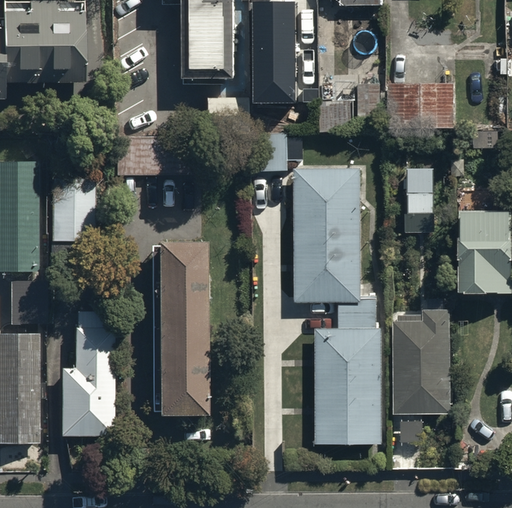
[(163,0),(164,1),(181,1),(182,79),(234,79),(232,0),(163,0)]
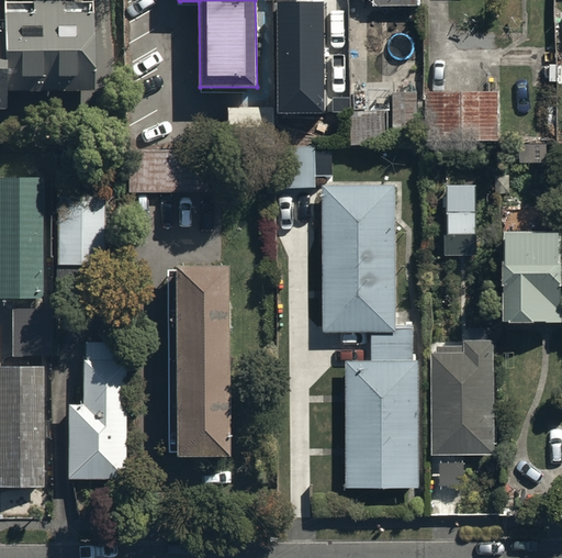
[(87,91),(86,4),(0,6),(0,110),(0,111),(0,92),(87,91)]
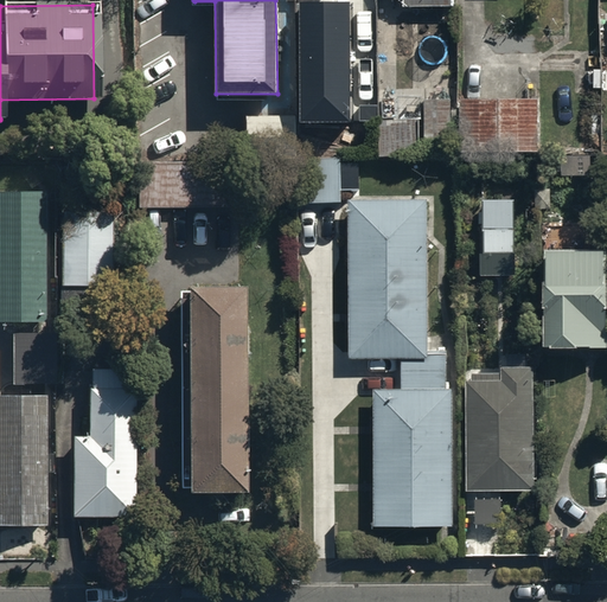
[(300,125),(352,123),(351,7),(299,7),(300,125)]
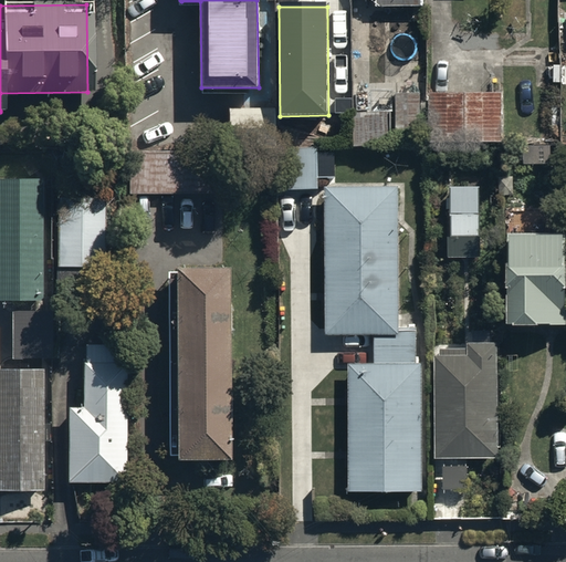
[(502,92),(429,93),(429,142),(502,141),(502,92)]
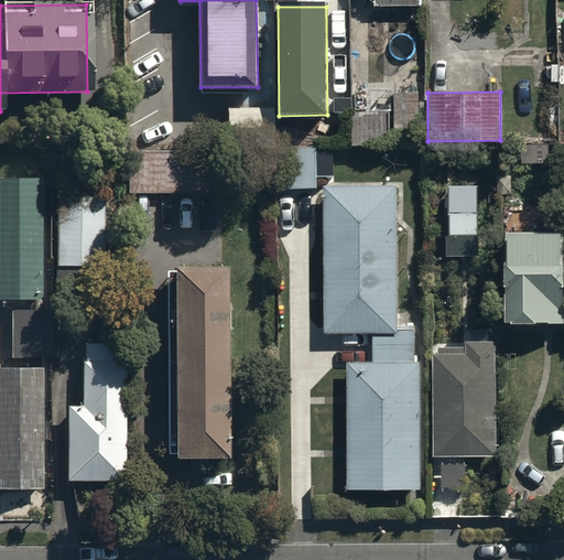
[(418,94),(392,94),(393,139),(419,139),(418,94)]
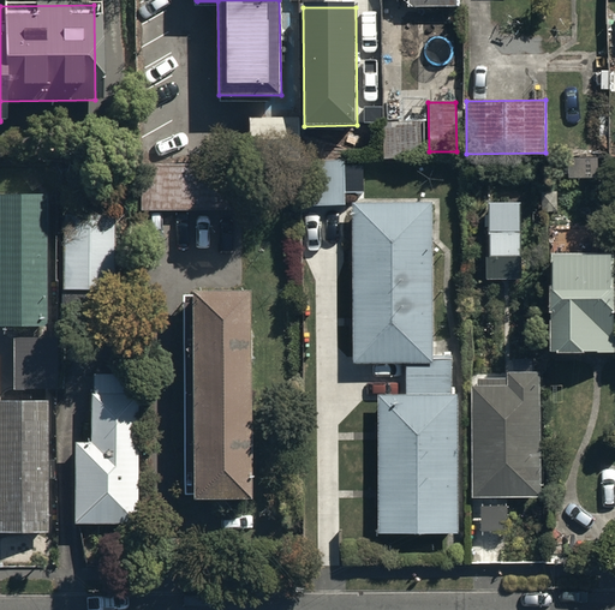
[(382,121),(383,156),(424,155),(424,120),(382,121)]
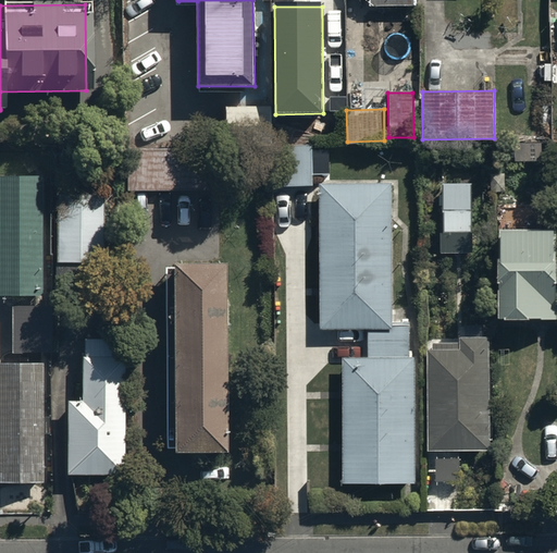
[(312,188),(311,148),(272,148),(272,189),(312,188)]
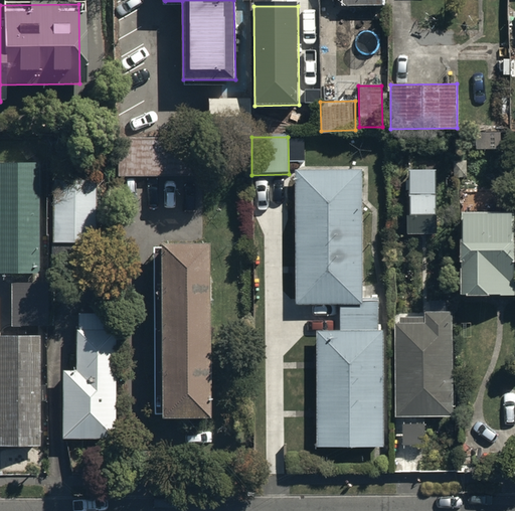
[(117,139),(118,178),(199,177),(198,138),(117,139)]
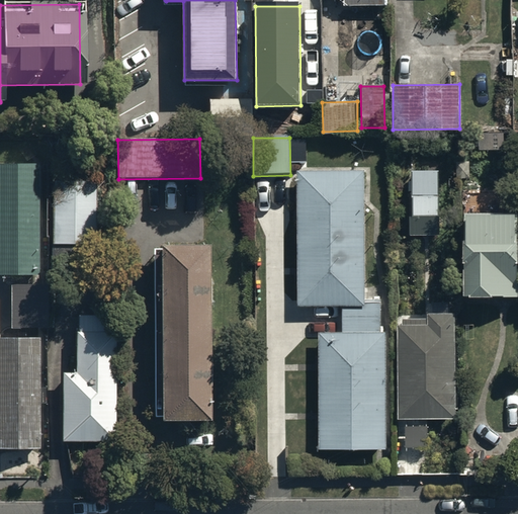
[(0,272),(39,272),(37,161),(0,161),(0,272)]
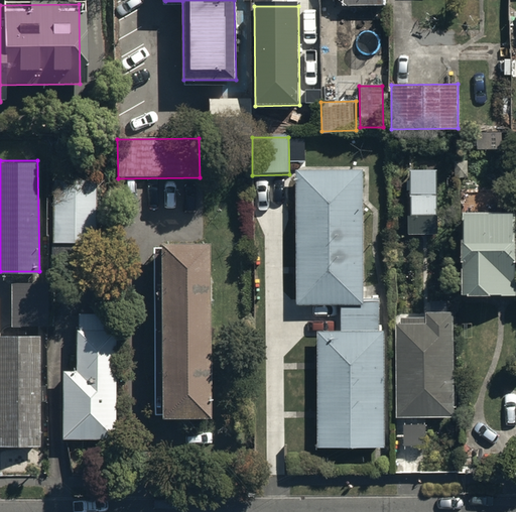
[(408,230),(437,229),(436,168),(407,168),(408,230)]
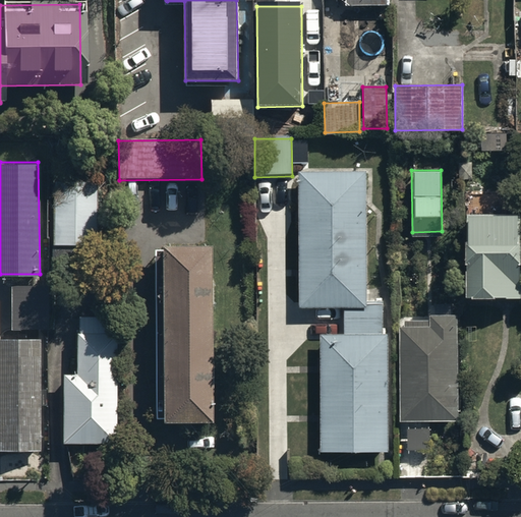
[(388,335),(385,335),(385,302),(367,303),(365,171),(297,172),(299,309),(344,308),(344,335),(317,336),(320,452),(389,451),(388,335)]
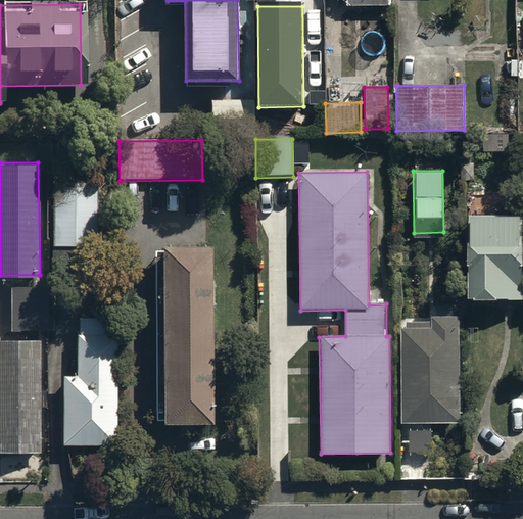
[(53,246),(95,246),(94,180),(52,181),(53,246)]
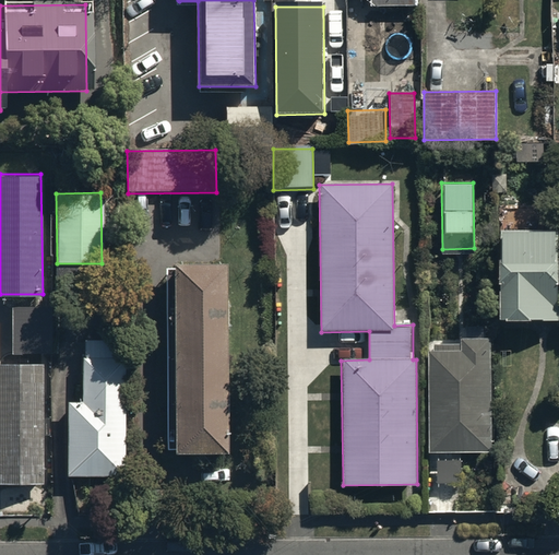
[(501,314),(558,313),(557,225),(500,226),(500,252),(495,252),(495,280),(500,280),(501,314)]
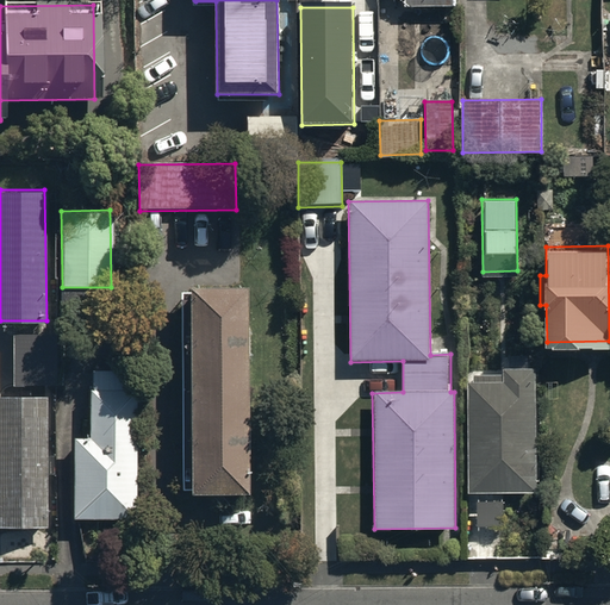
[(188,486),(243,486),(241,282),(186,284),(188,486)]
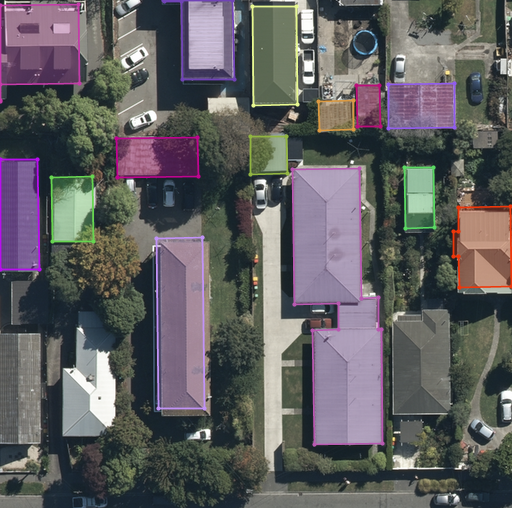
[(46,280),(11,281),(11,324),(47,323),(46,280)]
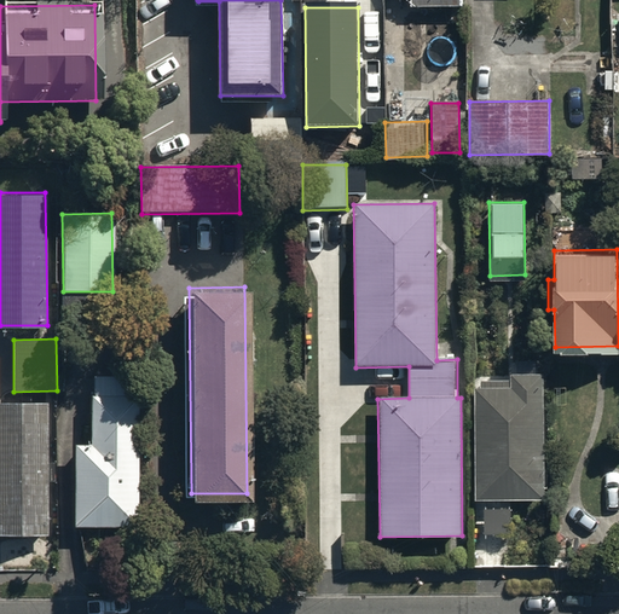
[(74,525),(133,523),(132,395),(127,395),(127,377),(91,377),(92,395),(88,395),(88,444),(73,445),(74,525)]
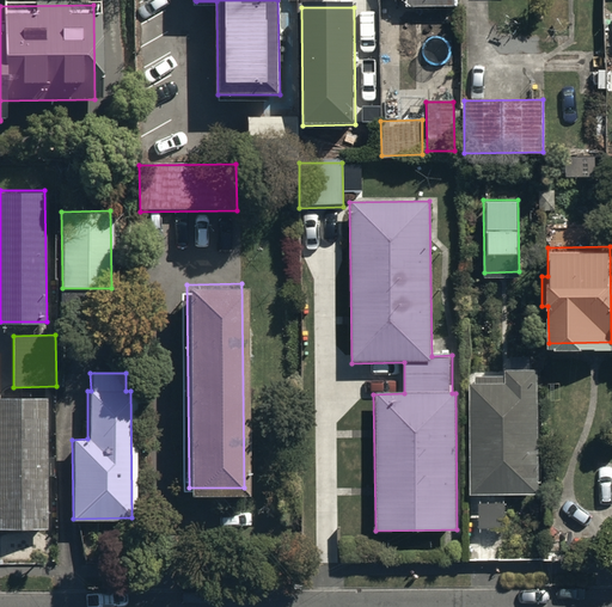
[(467,380),(470,492),(540,491),(539,380),(467,380)]
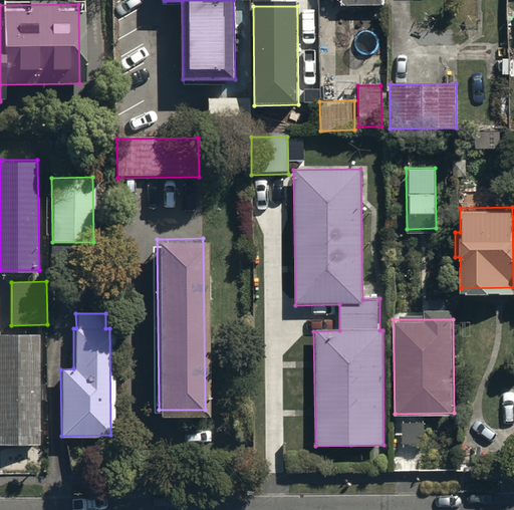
[(40,334),(0,334),(0,444),(41,444),(40,334)]
